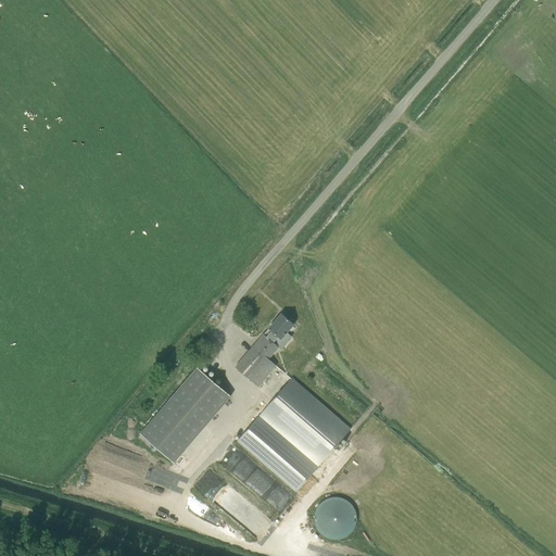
[(281,314),(236,367),(256,386),(275,364),(268,358),(278,348),(281,350),(293,337),(287,331),(293,325),(281,314)]
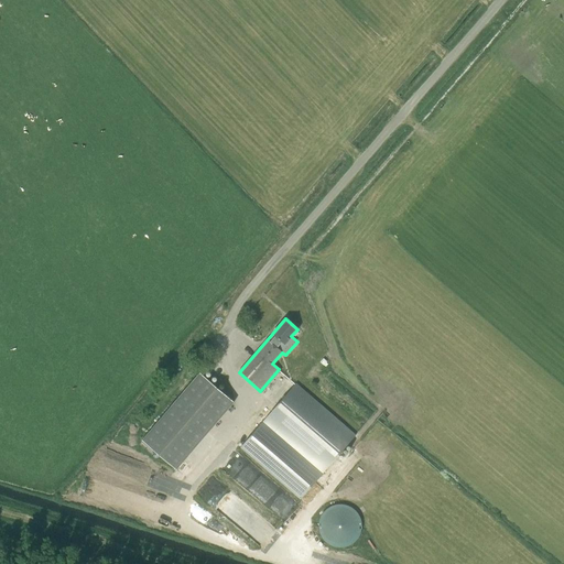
[(234,402),(199,372),(142,440),(176,469),(234,402)]
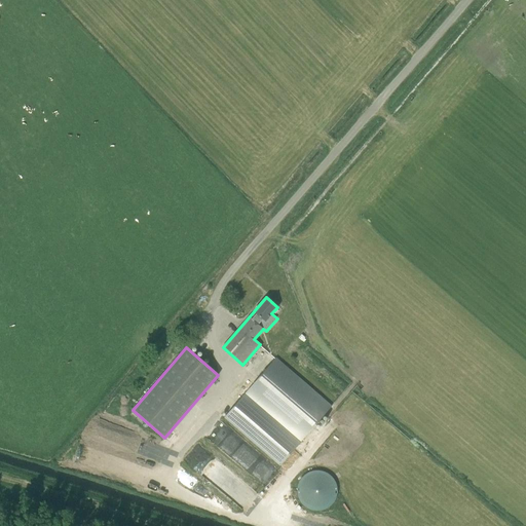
[(301,441),(331,406),(275,358),(246,393),(301,441)]
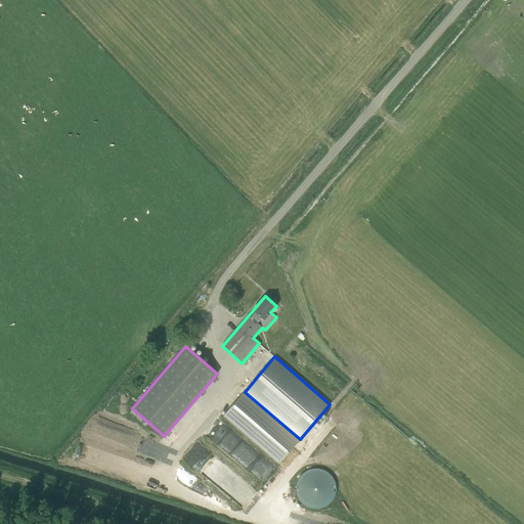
[(278,465),(299,441),(244,392),(223,416),(278,465)]
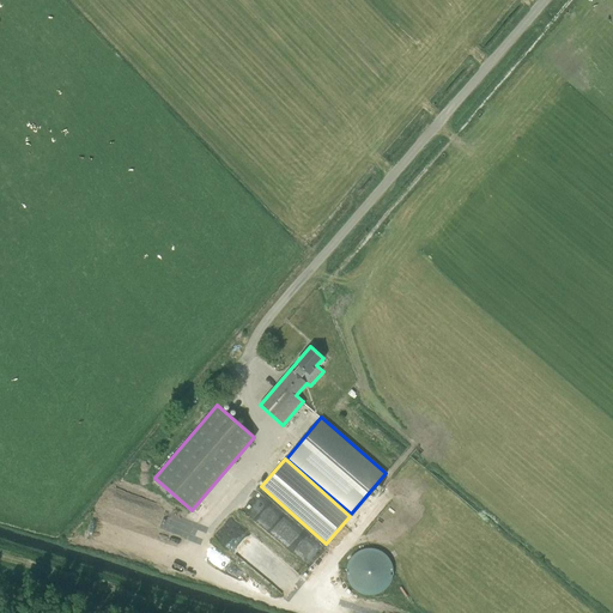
[(244,527),(225,545),(236,556),(254,539),(244,527)]
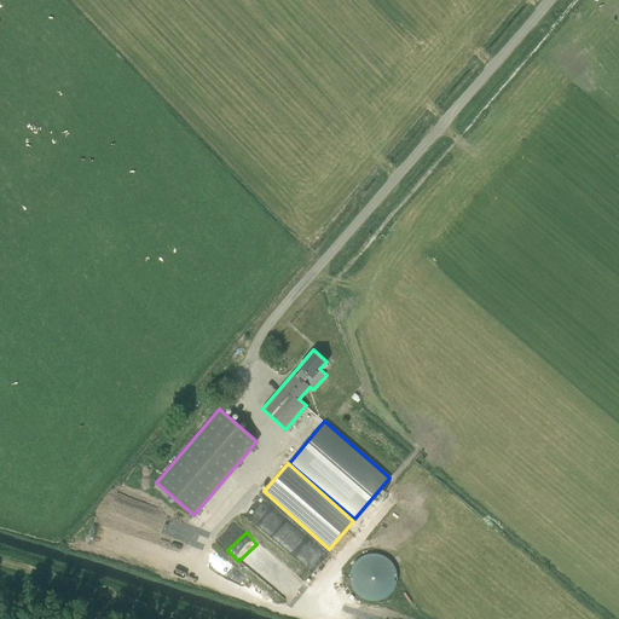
[(366,555),(362,556),(358,560),(354,563),(352,567),(351,572),(350,577),(350,582),(352,586),(354,590),(357,594),(362,597),(365,599),(370,601),(375,601),(381,600),(385,597),(389,595),(393,591),(395,586),(397,582),(397,577),(397,572),(395,567),(393,562),(389,559),(386,556),(381,554),(376,554),(371,554),(366,555)]
